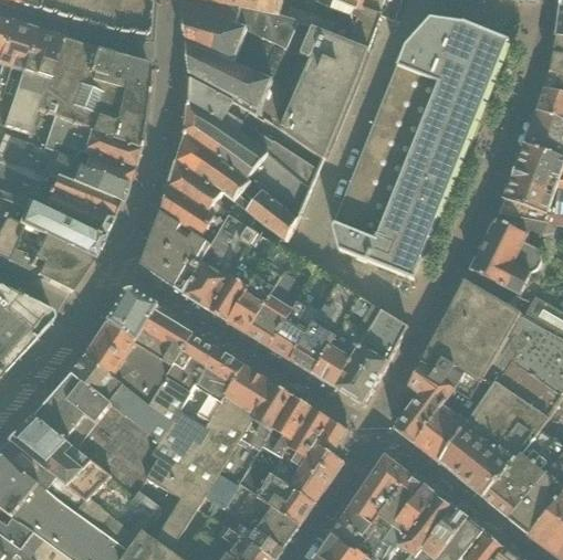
[(145,34),(147,0),(35,0),(34,6),(112,29),(126,31),(126,32),(145,34)]
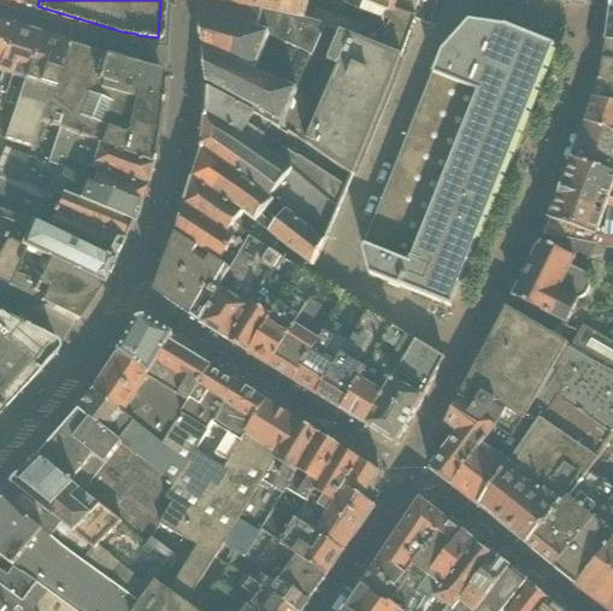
[(325,58),(339,28),(308,15),(252,6),(219,0),(199,0),(198,16),(255,25),(266,30),(252,69),(322,98),(336,63),(325,58)]
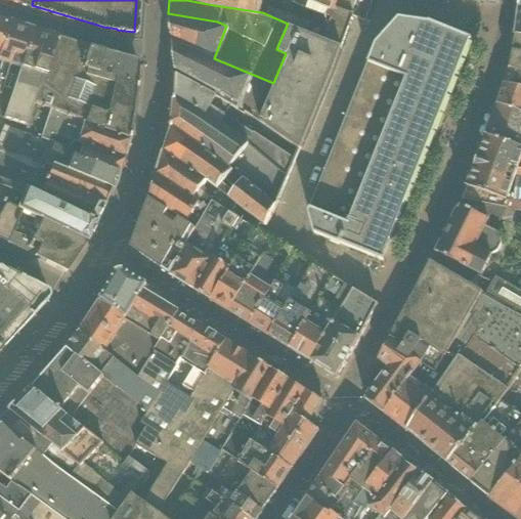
[(186,0),(214,5),(262,12),(288,24),(306,32),(306,31),(311,19),(283,7),(281,9),(266,3),(265,8),(258,6),(259,0),(186,0)]
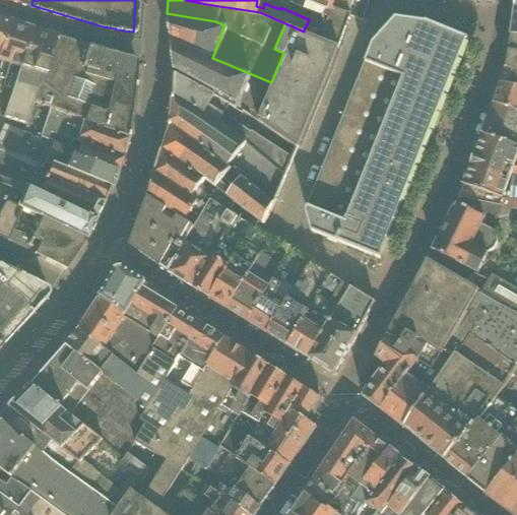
[(289,0),(328,16),(319,37),(318,39),(336,46),(348,12),(333,5),(335,0),(289,0)]
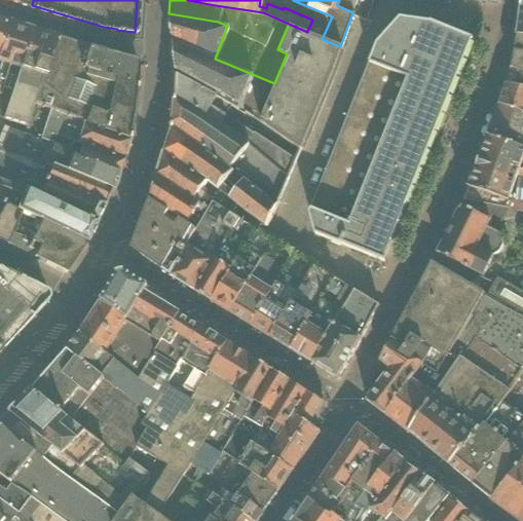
[(339,0),(337,5),(352,12),(365,17),(370,0),(339,0)]
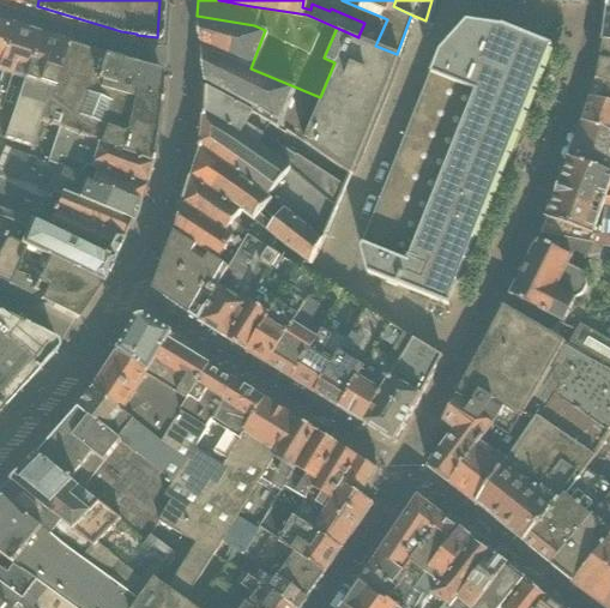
[(605,0),(601,34),(601,32),(599,36),(601,36),(609,37),(609,0),(605,0)]
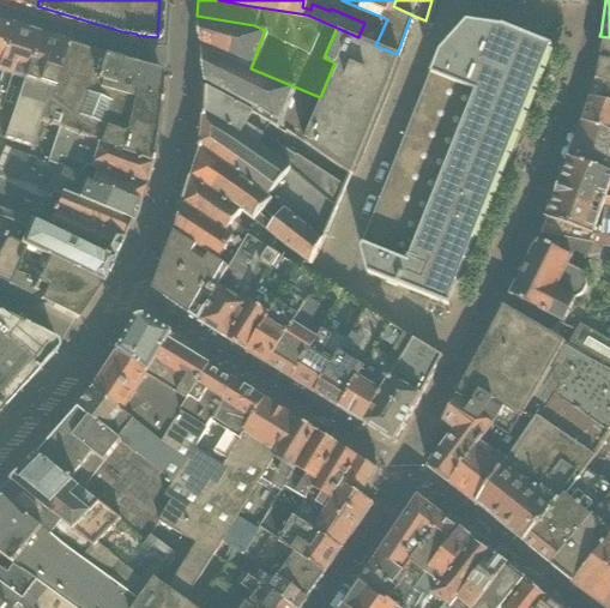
[(197,16),(200,47),(251,68),(265,30),(254,25),(197,16)]
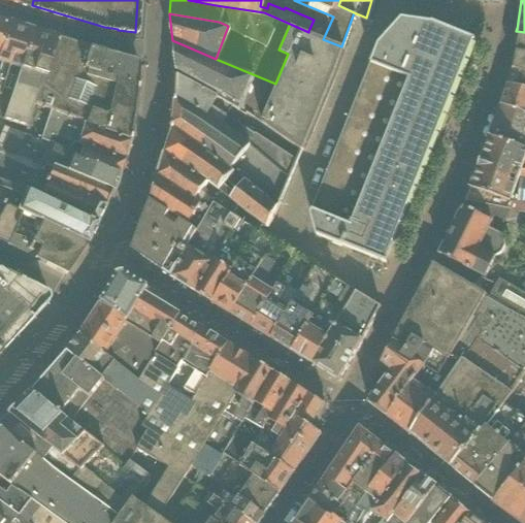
[(352,247),(384,259),(385,257),(384,257),(394,231),(405,201),(428,145),(435,127),(438,118),(443,108),(471,37),(472,38),(473,36),(469,34),(470,31),(472,27),(459,22),(431,18),(431,19),(430,20),(425,19),(400,15),(392,25),(376,41),(325,169),(310,206),(308,210),(309,213),(315,231),(319,233),(323,234),(331,237),(335,239),(339,241),(343,243),(348,244),(352,247)]
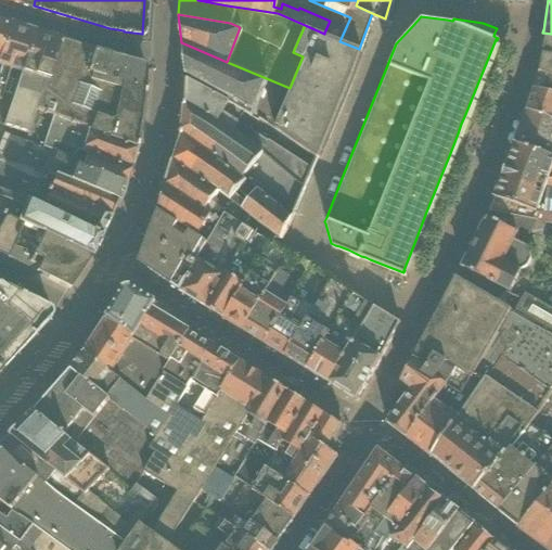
[(0,118),(29,28),(5,20),(0,37),(0,118)]
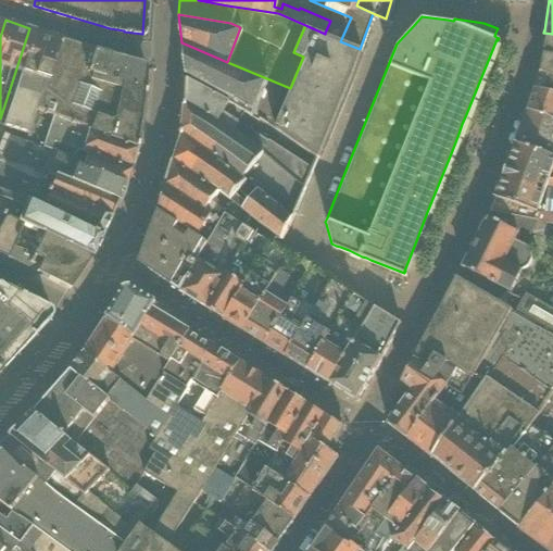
[(349,77),(350,72),(352,72),(360,49),(340,41),(341,39),(325,33),(325,34),(305,25),(293,52),(303,57),(290,88),(274,125),(281,129),(316,153),(336,108),(349,77)]
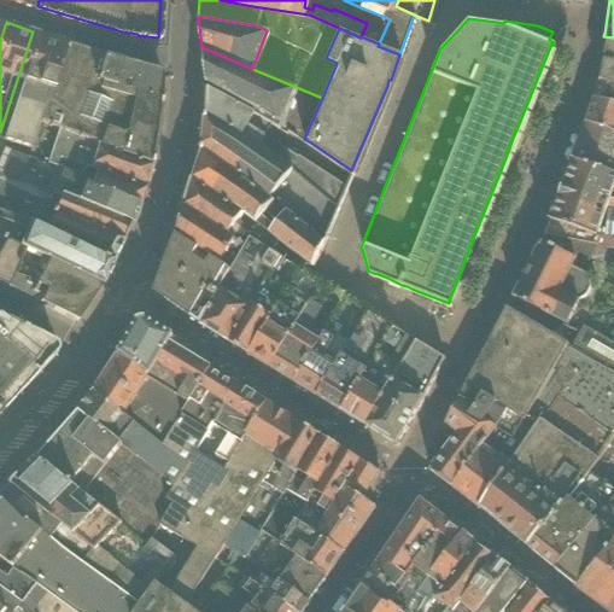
[(0,135),(18,141),(22,143),(22,144),(25,146),(35,118),(62,40),(33,31),(0,132),(0,135)]
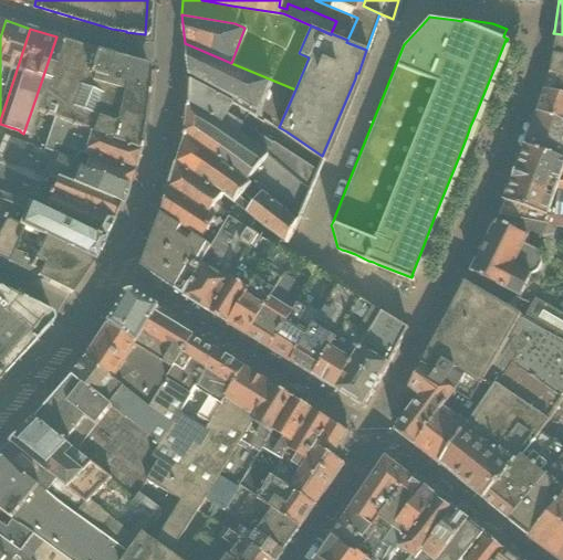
[(562,34),(554,33),(551,51),(562,51),(562,34)]
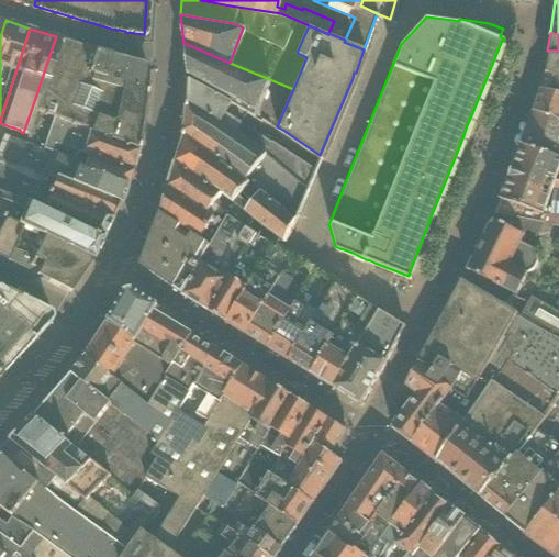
[(82,69),(90,47),(56,36),(32,108),(134,146),(140,118),(143,88),(82,69)]
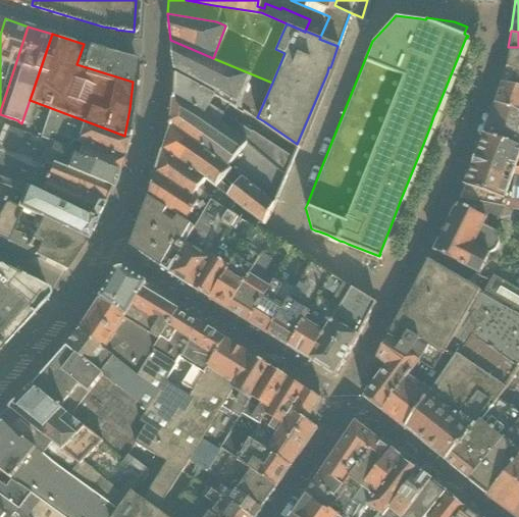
[(173,70),(255,115),(257,117),(272,83),(213,58),(170,40),(171,58),(173,70)]
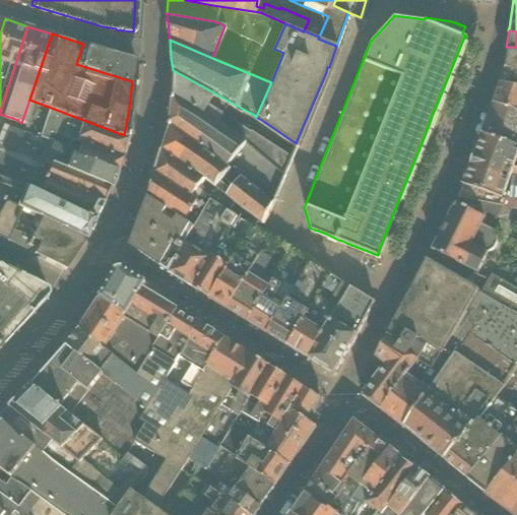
[(132,81),(133,58),(83,44),(76,64),(132,81)]
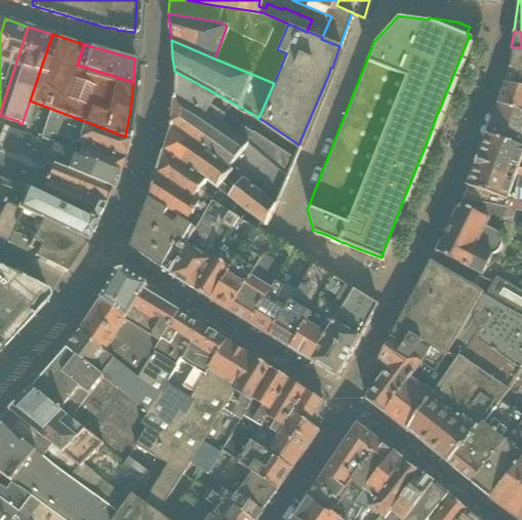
[(521,67),(521,47),(511,47),(508,65),(521,67)]
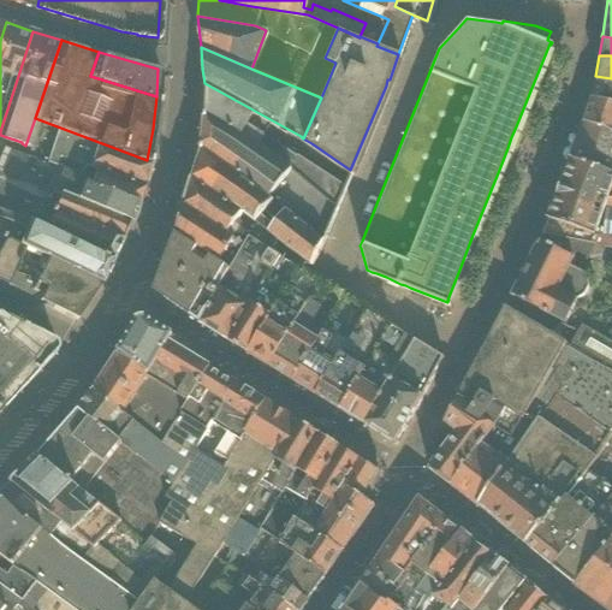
[(611,78),(595,76),(589,94),(611,98),(611,78)]
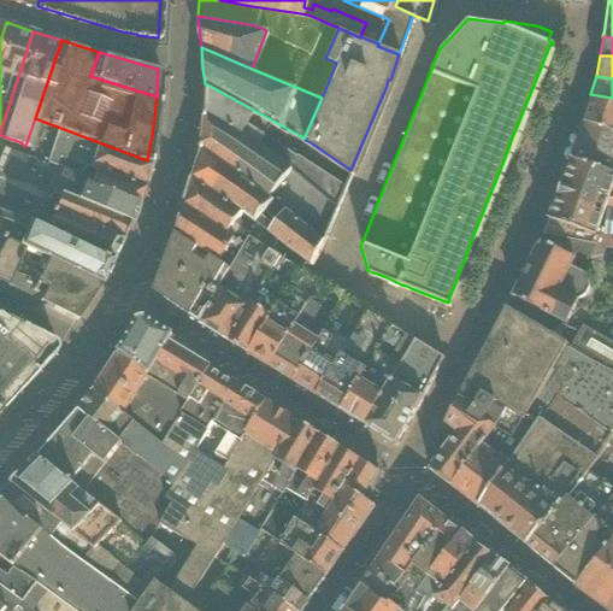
[(319,192),(335,207),(351,170),(301,136),(205,83),(205,87),(204,113),(265,150),(293,169),(298,172),(319,192)]
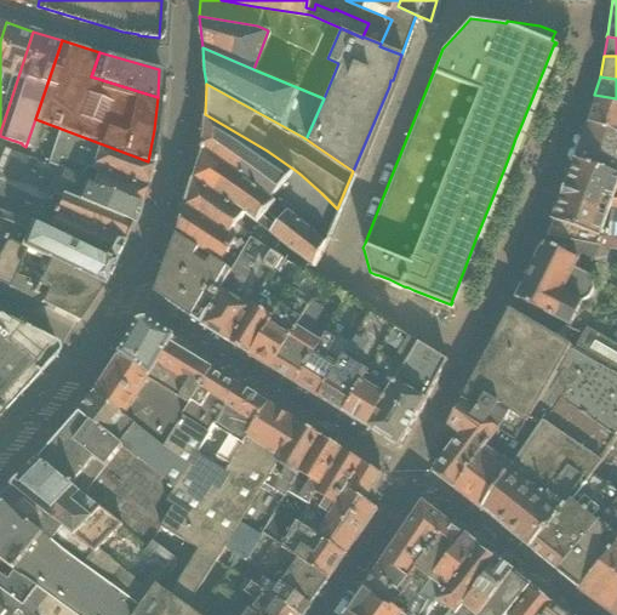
[(616,129),(616,98),(594,95),(587,117),(616,129)]
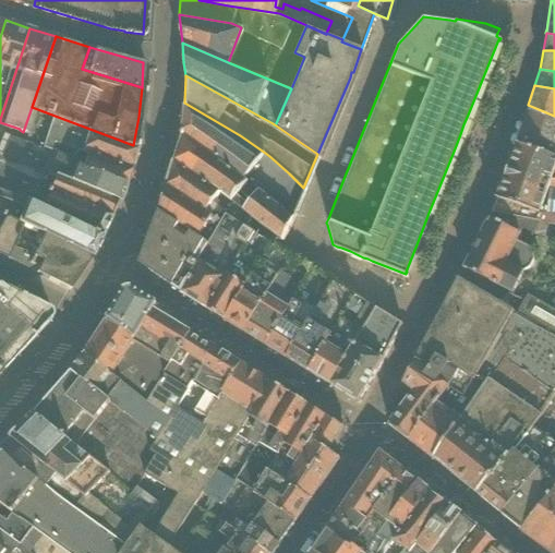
[(269,196),(291,216),(303,188),(289,173),(269,156),(265,153),(240,135),(184,103),(181,131),(205,147),(222,159),(243,175),(269,196)]
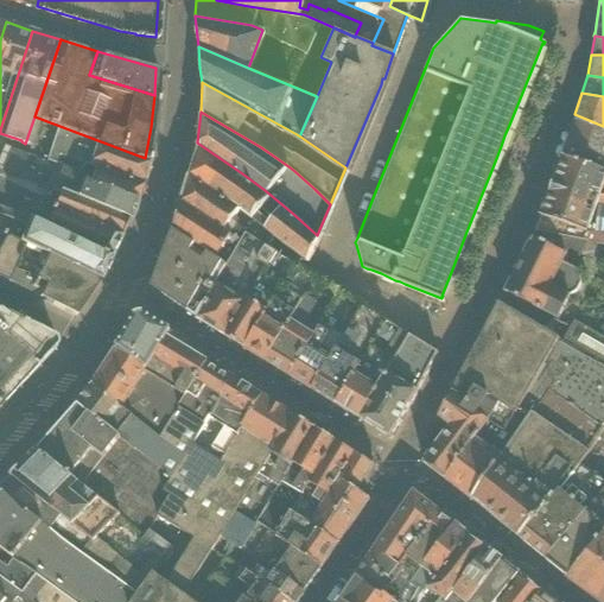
[(603,141),(603,126),(574,114),(570,130),(603,141)]
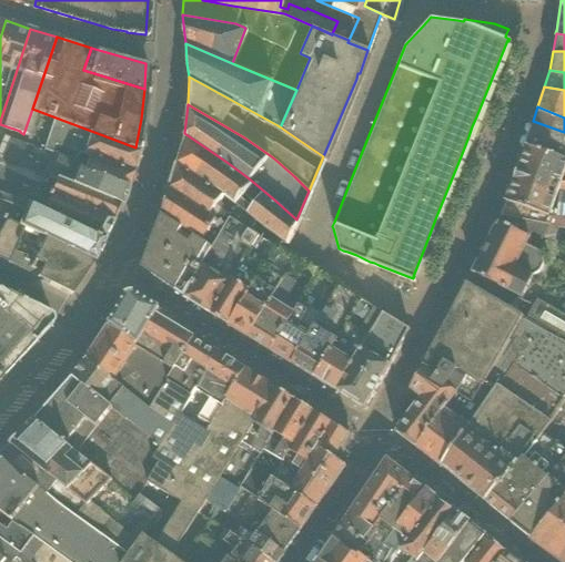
[(130,170),(135,147),(32,109),(23,134),(20,132),(18,138),(18,140),(71,161),(73,155),(84,157),(86,154),(130,170)]
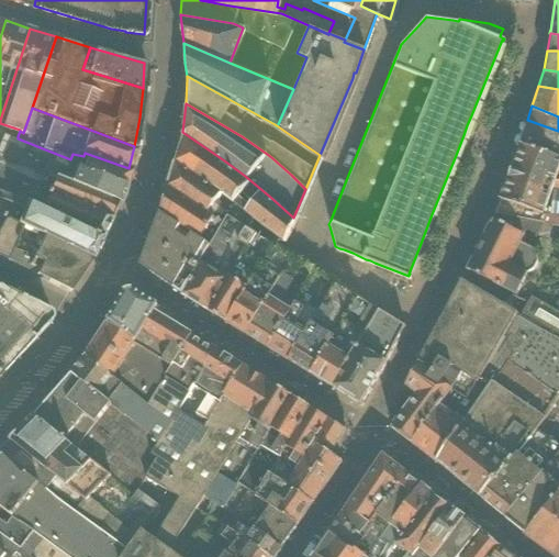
[(520,142),(552,155),(558,133),(558,131),(527,120),(520,142)]
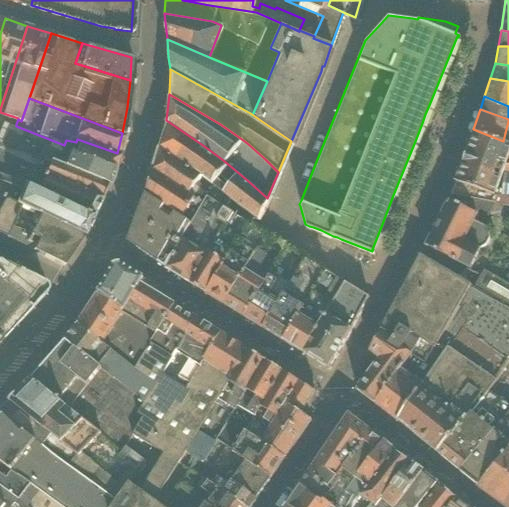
[(61,165),(68,146),(64,145),(16,126),(16,124),(1,119),(0,121),(0,148),(37,167),(39,162),(58,170),(60,164),(61,165)]
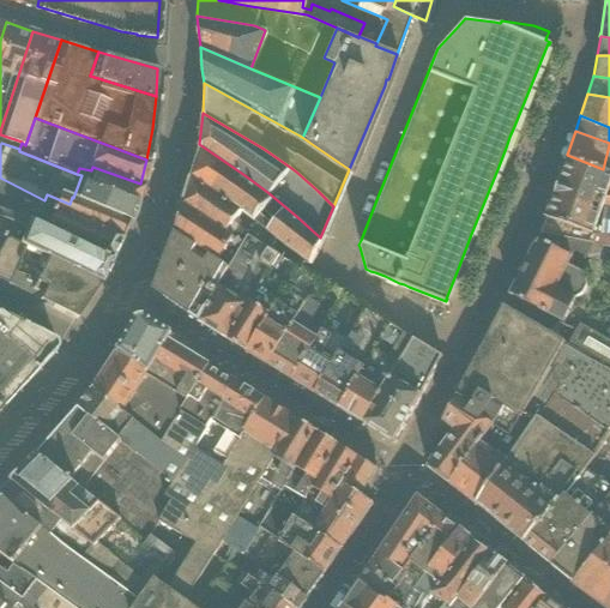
[(240,208),(309,260),(319,240),(320,238),(296,216),(267,192),(245,175),(225,162),(199,144),(199,146),(191,174),(237,204),(241,206),(240,208)]
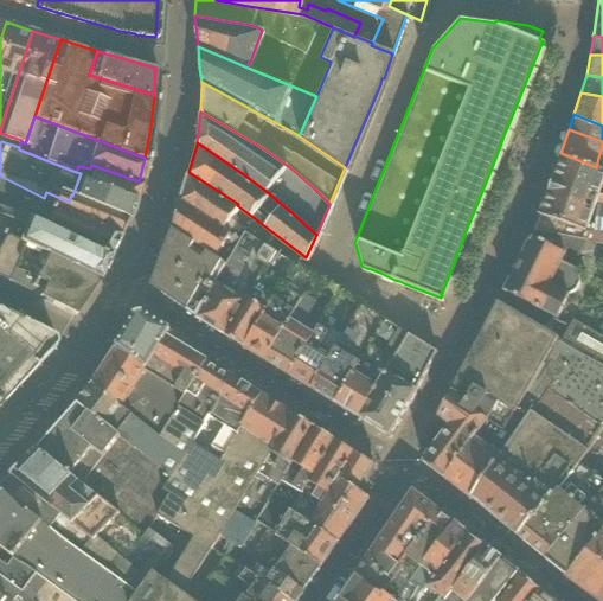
[(559,153),(537,212),(583,228),(596,191),(602,170),(602,168),(596,167),(560,153),(559,153)]
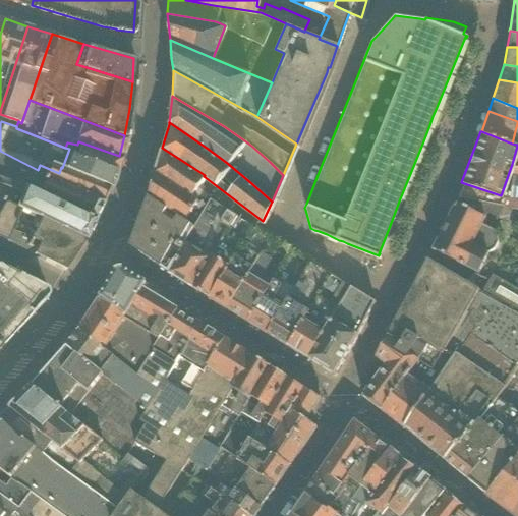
[(73,155),(113,170),(114,170),(114,169),(119,156),(78,141),(77,145),(67,142),(65,148),(69,149),(74,152),(73,155)]
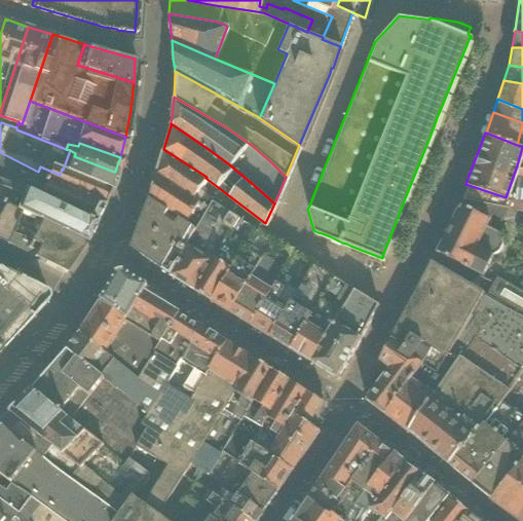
[(155,173),(192,196),(206,178),(207,177),(203,175),(163,149),(155,173)]
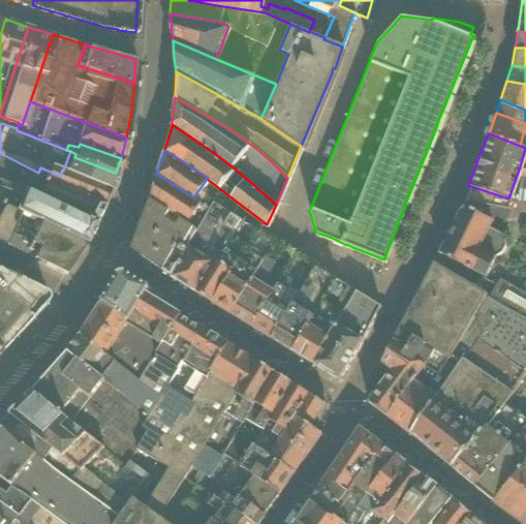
[(109,188),(115,173),(74,157),(75,154),(70,151),(63,171),(109,188)]
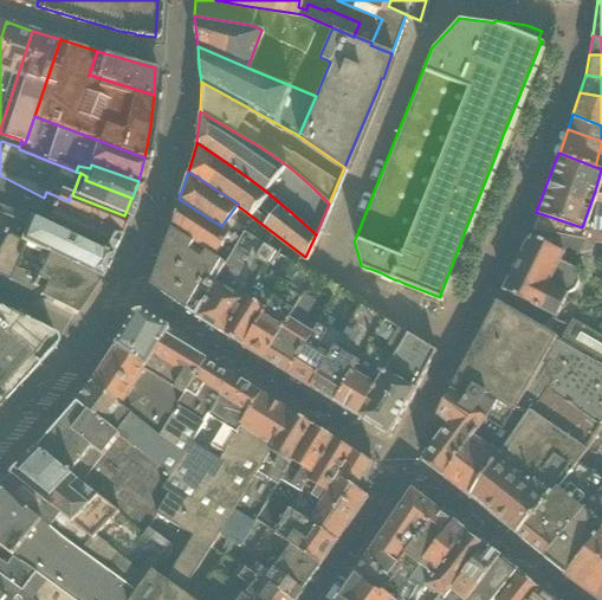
[(0,205),(107,253),(117,232),(49,206),(47,206),(50,201),(44,198),(0,175),(0,205)]
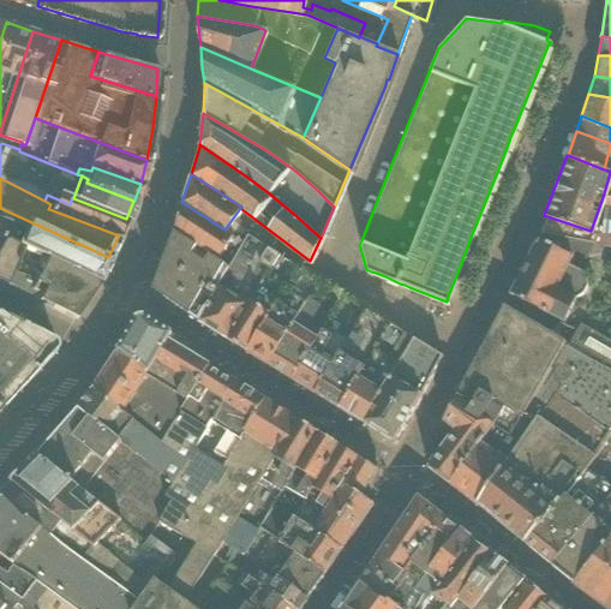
[(610,195),(604,193),(591,231),(589,240),(610,243),(610,195)]
